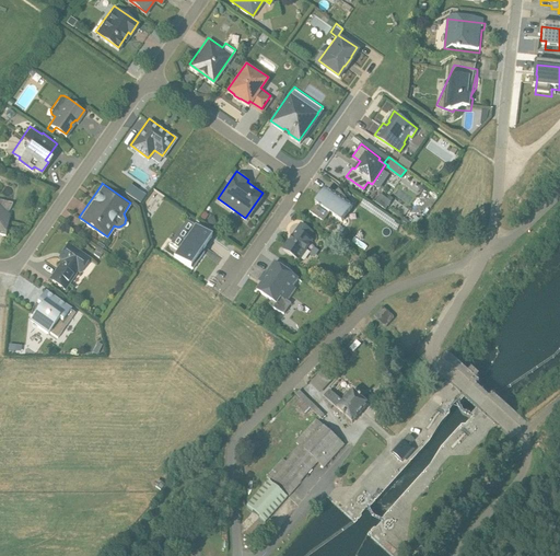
[(328,210),(341,220),(353,204),(349,201),(339,186),(334,189),(326,184),(315,200),(316,203),(310,209),(324,219),(328,210)]
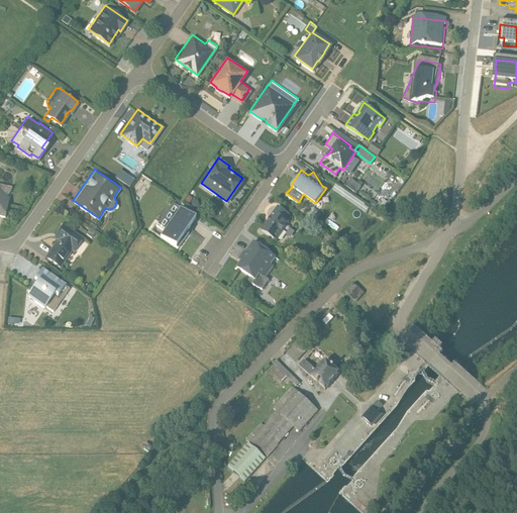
[(351,177),(346,184),(355,191),(360,184),(351,177)]
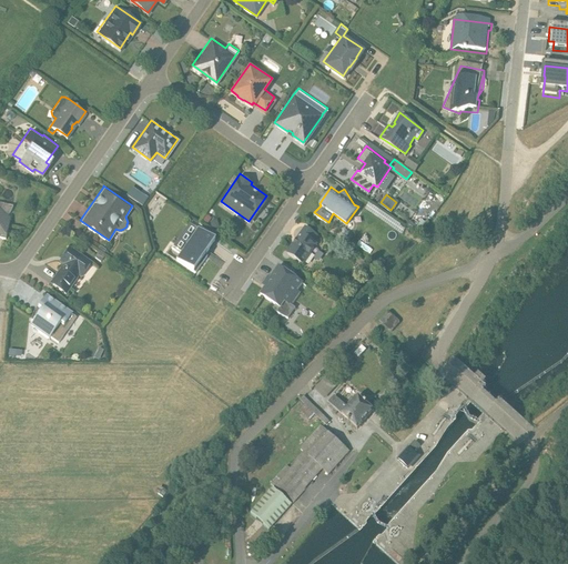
[(12,203),(0,200),(0,233),(4,235),(10,214),(7,214),(12,203)]
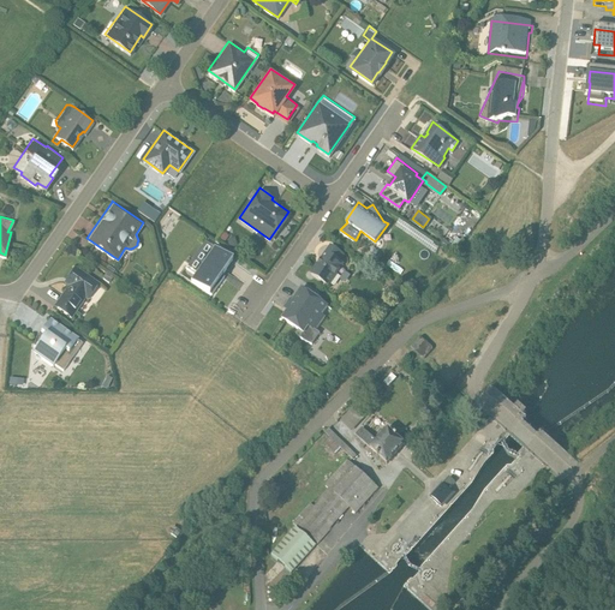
[(228,232),(222,228),(216,235),(222,240),(228,232)]
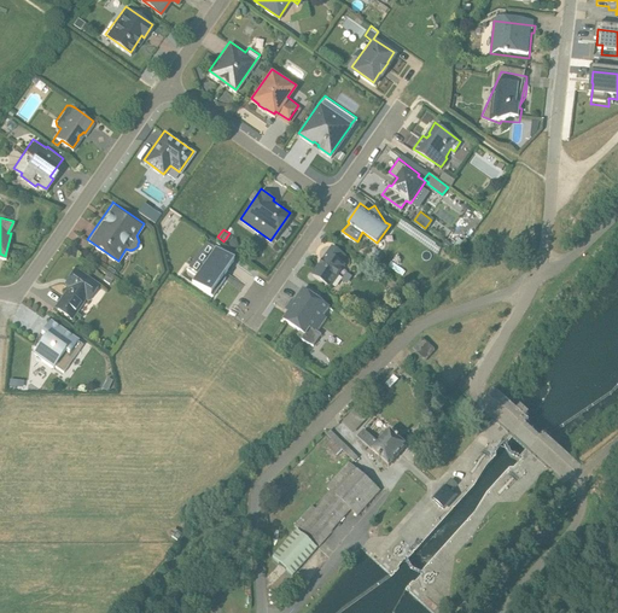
[(235,235),(228,238),(231,246),(238,244),(235,235)]
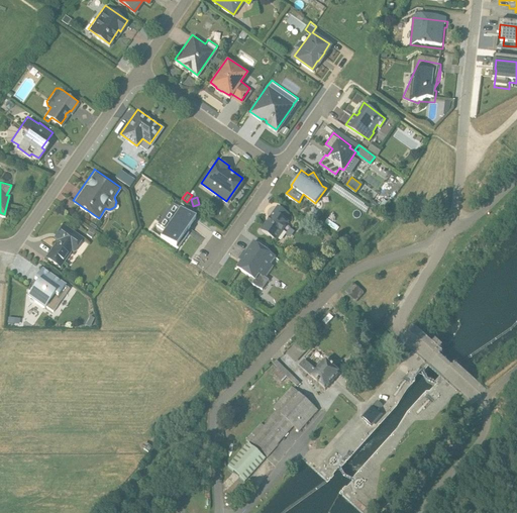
[(160,233),(177,245),(188,230),(186,228),(195,216),(194,215),(197,211),(189,205),(186,210),(172,200),(158,221),(165,226),(160,233)]
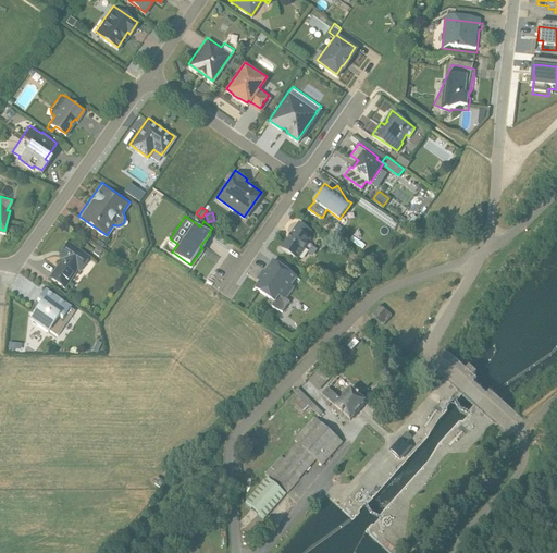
[(312,229),(299,220),(281,245),(298,257),(311,237),(308,234),(312,229)]
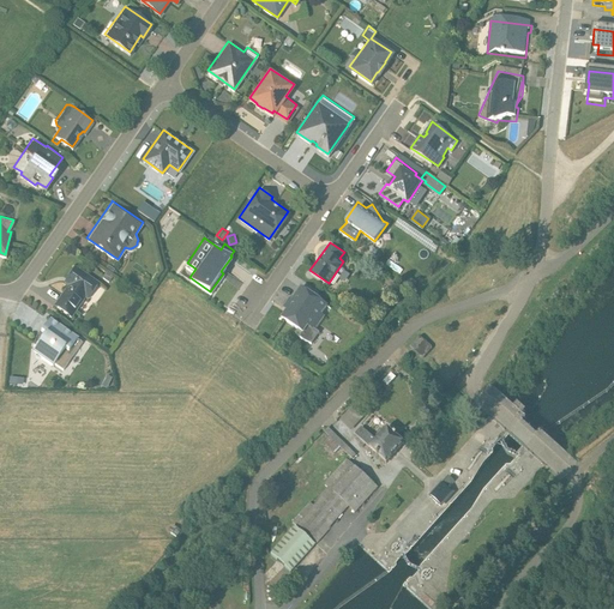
[(401,265),(390,257),(386,261),(398,270),(401,265)]
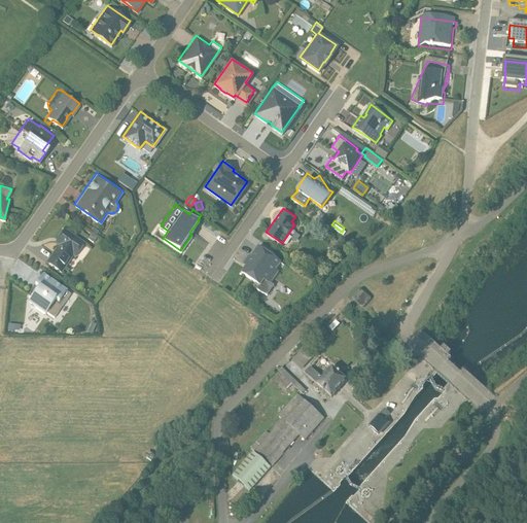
[(76,252),(84,241),(65,228),(62,232),(61,232),(58,236),(61,239),(46,259),(62,270),(73,253),(75,254),(75,253),(74,253),(74,252),(76,252)]
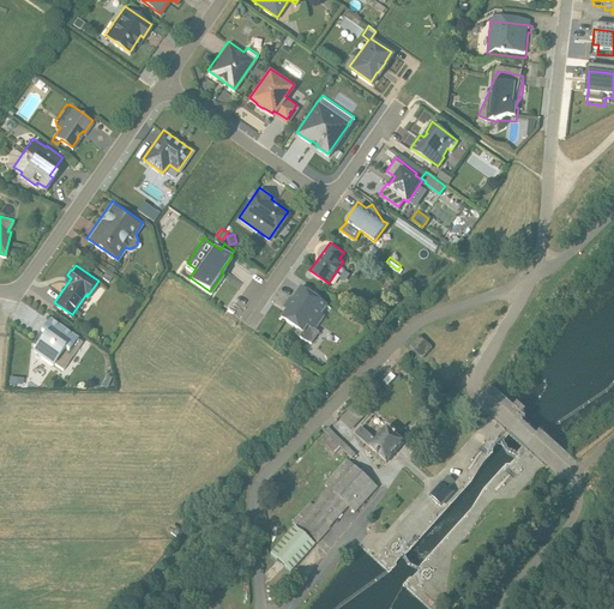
[(417,279),(409,273),(403,282),(411,288),(417,279)]
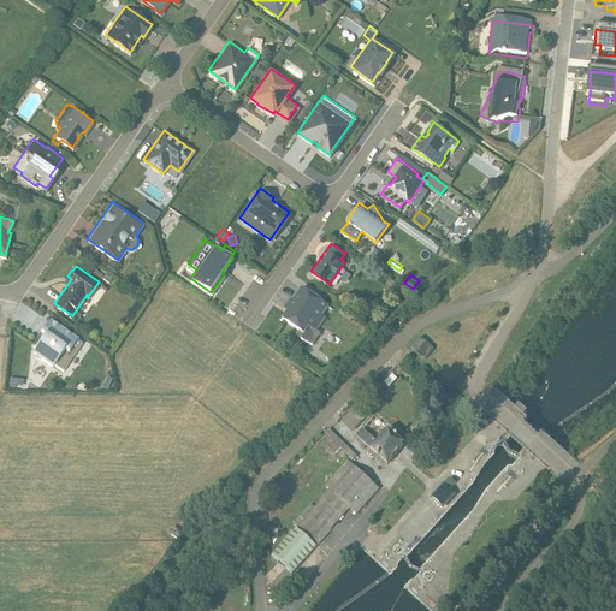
[(400,284),(390,277),(386,282),(391,285),(385,294),(390,297),(400,284)]
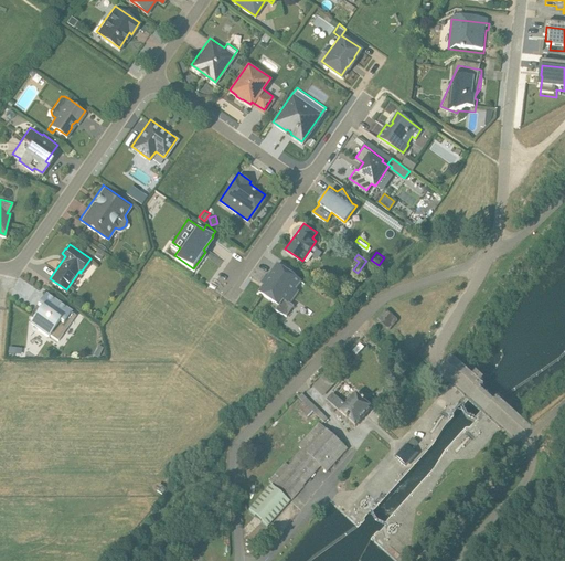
[(301,278),(286,268),(277,262),(268,274),(270,275),(265,283),(264,283),(259,289),(273,299),(270,304),(276,308),(281,311),(286,314),(294,304),(290,300),(299,288),(296,286),(301,278)]
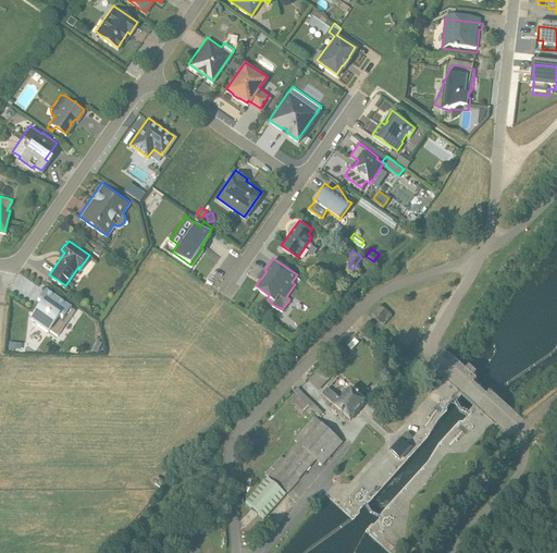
[(57,333),(73,308),(70,306),(70,305),(45,287),(36,299),(35,298),(32,304),(31,305),(31,311),(28,317),(47,330),(49,328),(57,333)]
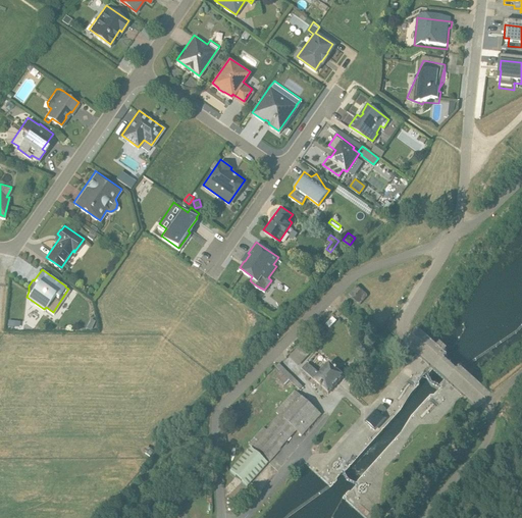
[(368,295),(357,286),(349,295),(360,304),(368,295)]
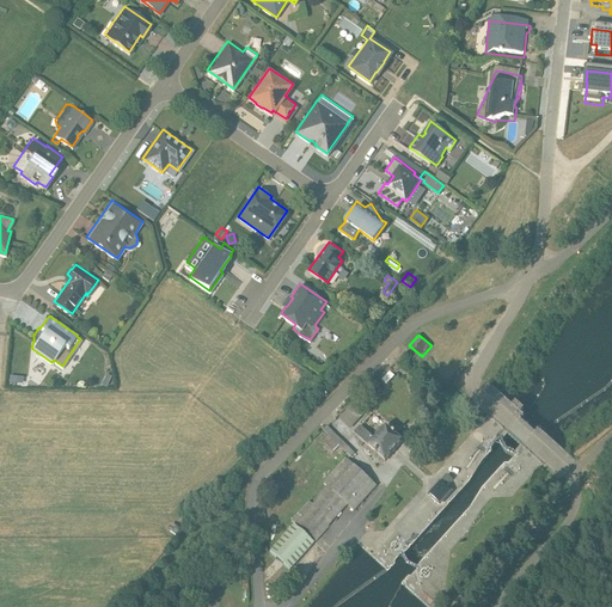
[(381,379),(386,384),(395,375),(390,371),(381,379)]
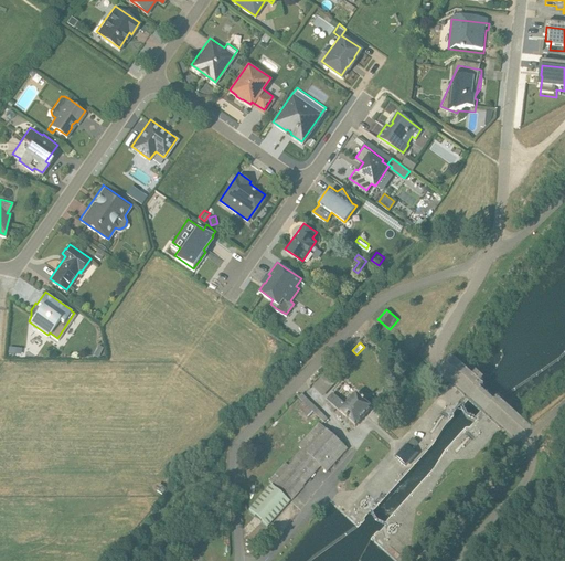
[(327,371),(312,385),(323,395),(338,381),(327,371)]
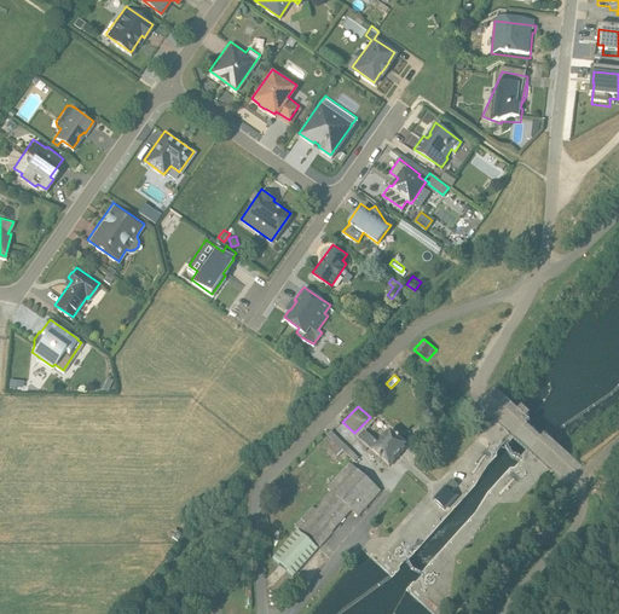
[(365,429),(358,436),(389,465),(409,446),(391,429),(380,441),(365,429)]
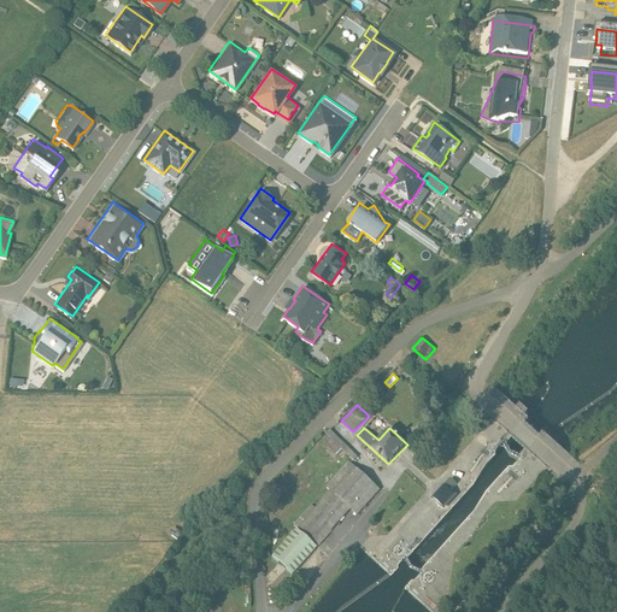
[(330,429),(327,433),(330,436),(325,443),(336,454),(342,448),(353,459),(357,455),(330,429)]
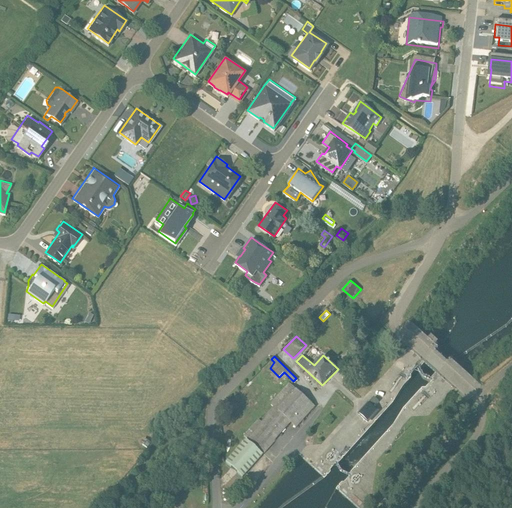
[(297,426),(315,405),(289,382),(244,431),(244,432),(242,434),(245,437),(224,460),(241,475),(291,421),(297,426)]
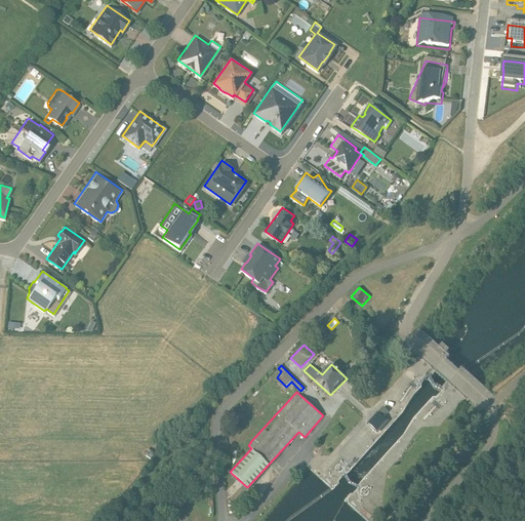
[(388,411),(384,406),(368,424),(376,432),(387,421),(382,416),(388,411)]
